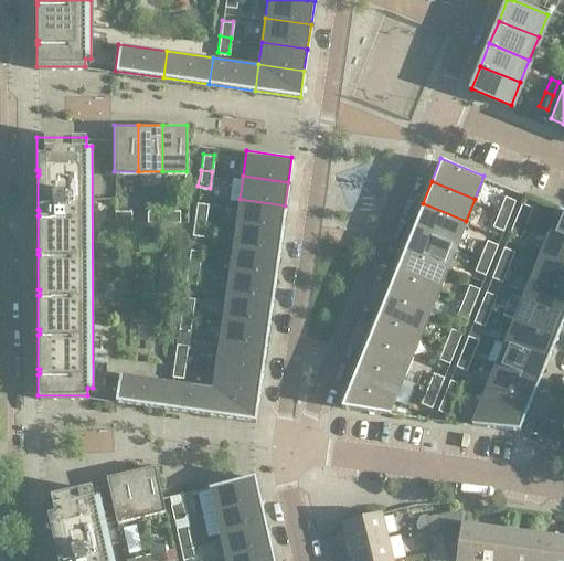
[(504,193),(498,209),(509,213),(515,198),(504,193)]
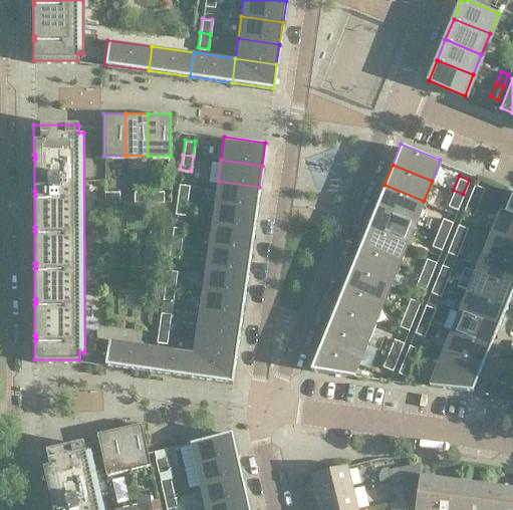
[(218,181),(214,203),(256,209),(259,187),(218,181)]
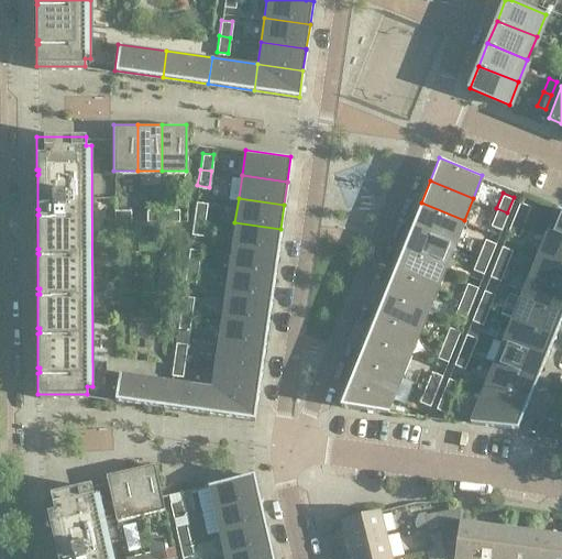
[(519,199),(514,215),(524,219),(530,204),(519,199)]
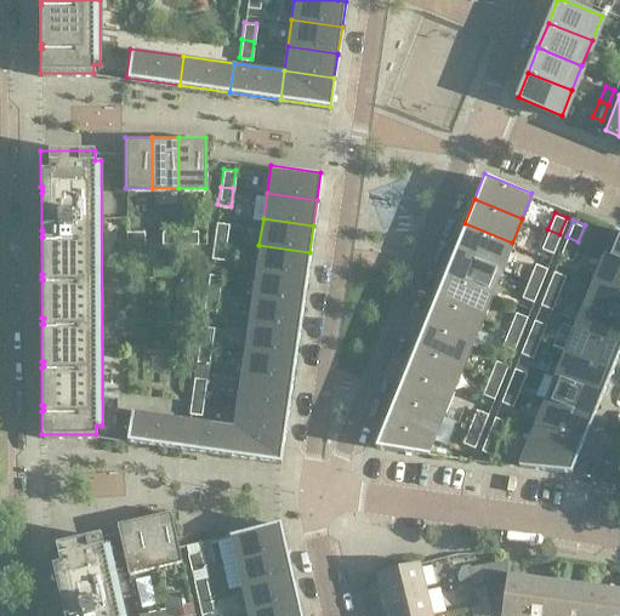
[(215,221),(212,238),(226,240),(228,222),(215,221)]
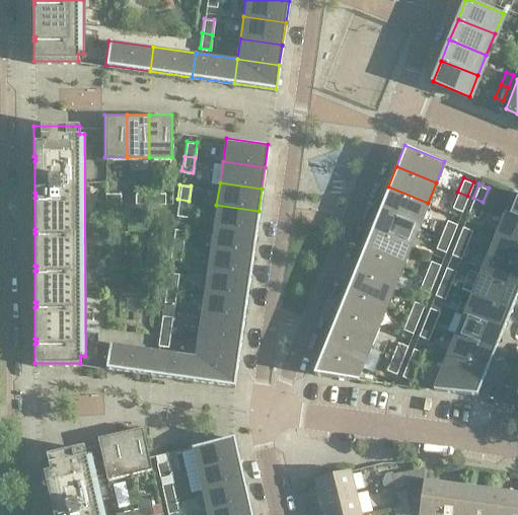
[(388,187),(380,207),(420,223),(428,203),(388,187)]
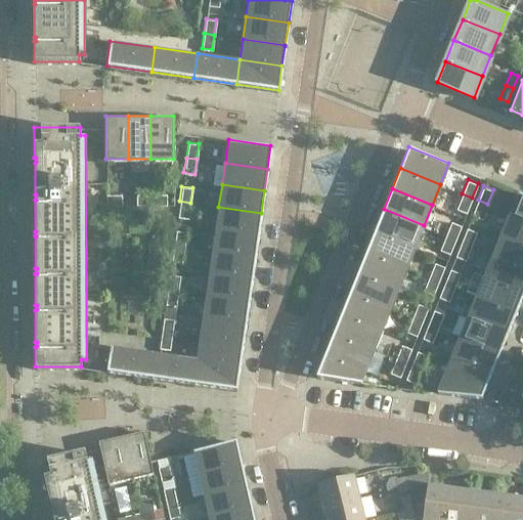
[(522,192),(518,191),(510,213),(522,218),(522,192)]
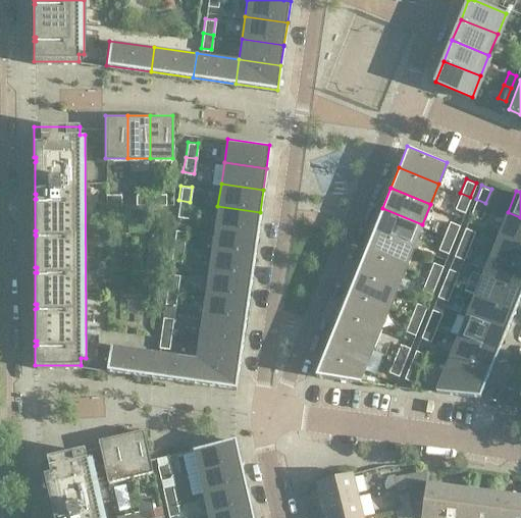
[(120,193),(105,193),(105,203),(120,203),(120,193)]
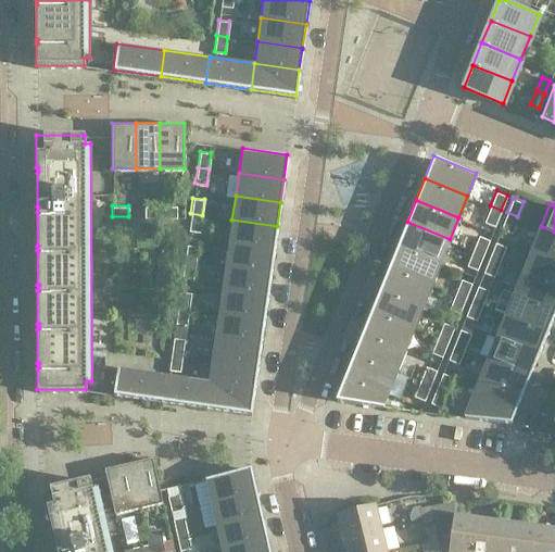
[(160,205),(144,205),(144,216),(160,216),(160,205)]
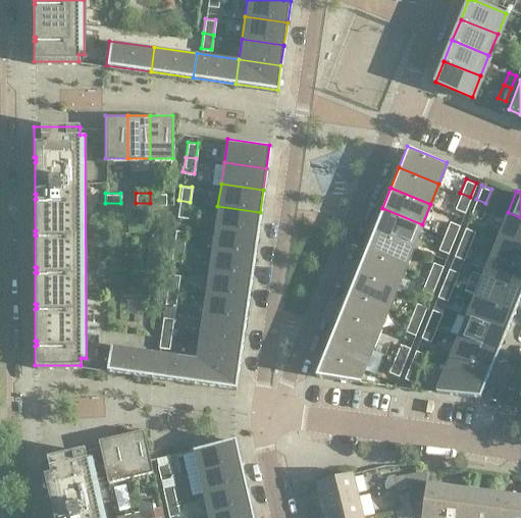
[(165,193),(150,193),(150,203),(165,203),(165,193)]
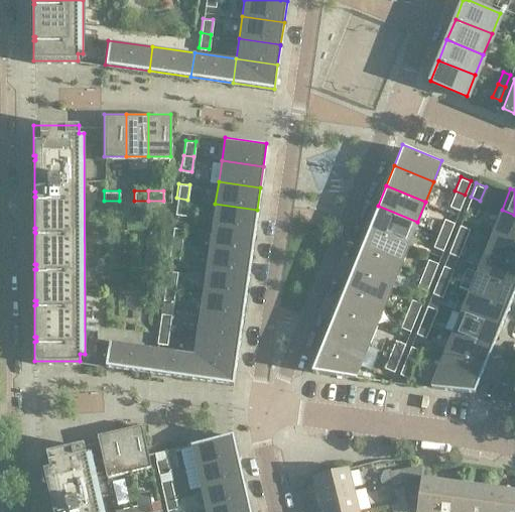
[(465,195),(455,190),(449,204),(459,208),(465,195)]
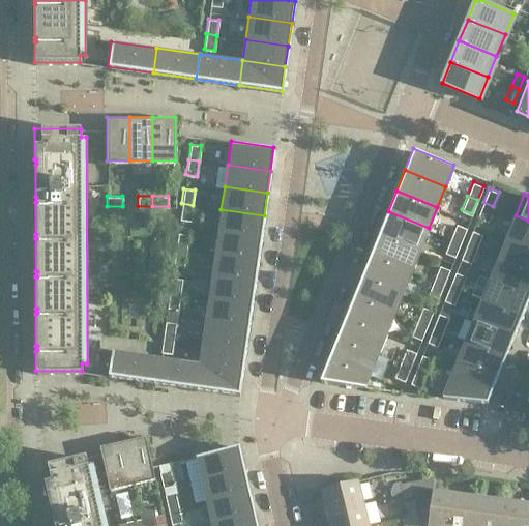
[(483,202),(477,216),(488,221),(493,206),(483,202)]
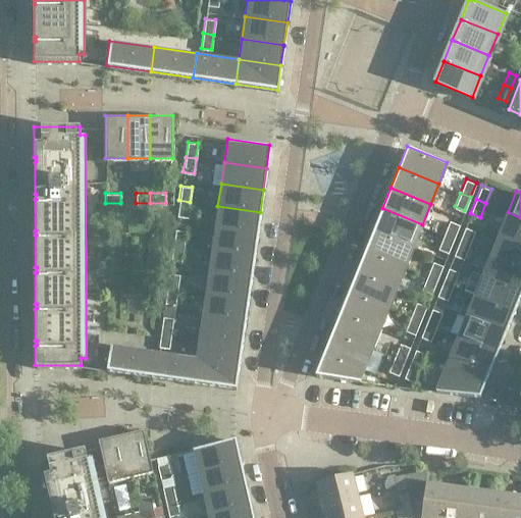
[(178,200),(176,215),(188,217),(190,202),(178,200)]
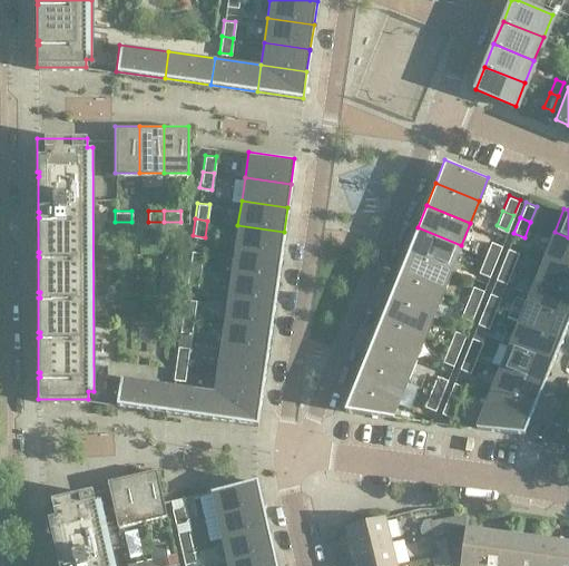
[(237,225),(234,249),(281,255),(284,232),(237,225)]
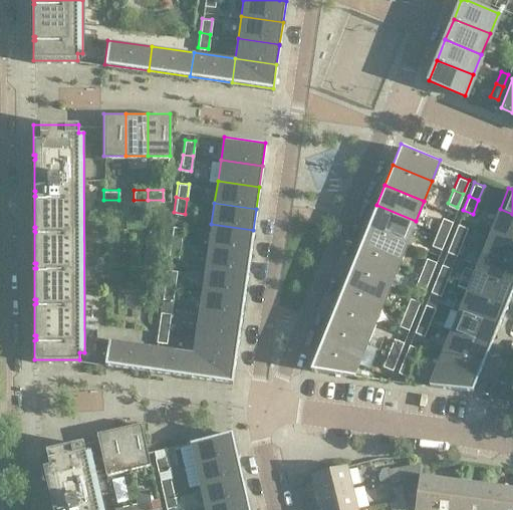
[(376,205),(368,225),(407,241),(416,221),(376,205)]
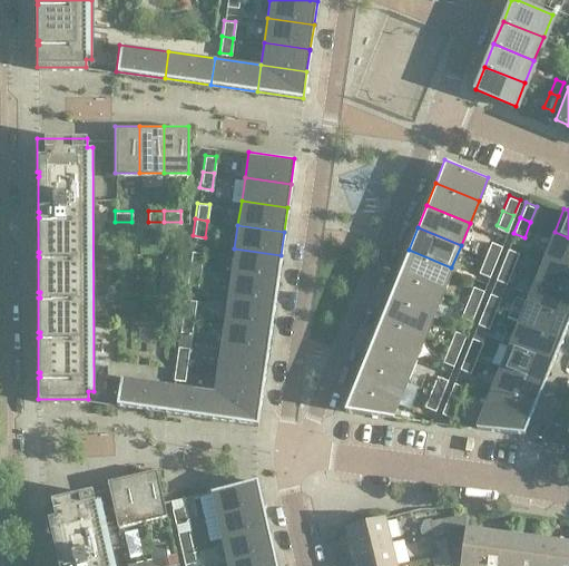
[(568,237),(555,232),(546,254),(568,263),(568,237)]
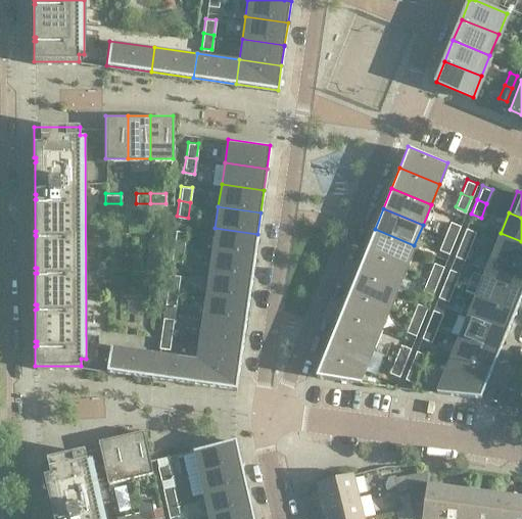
[(451,220),(444,234),(455,238),(460,224),(451,220)]
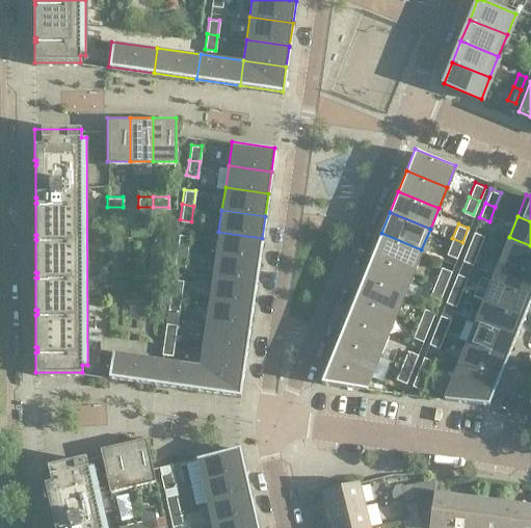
[(474,230),(468,244),(478,248),(484,234),(474,230)]
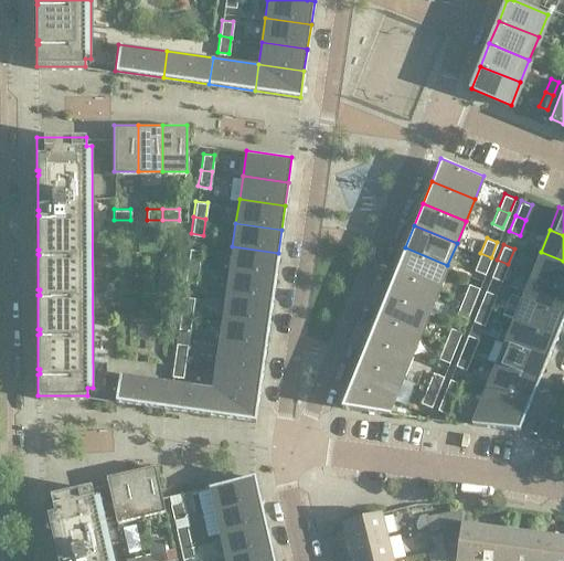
[(232,246),(229,270),(275,276),(278,253),(232,246)]
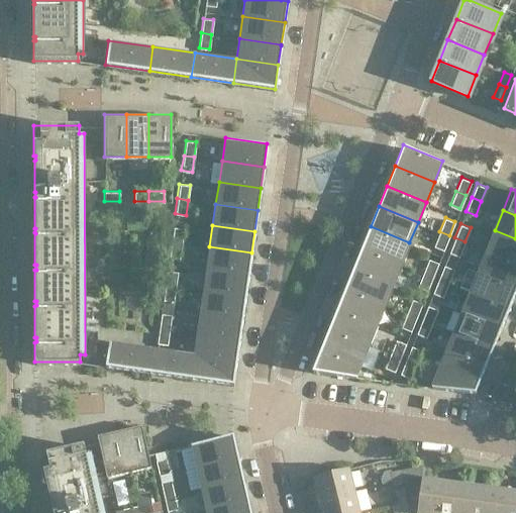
[(173,226),(171,241),(182,242),(184,228),(173,226)]
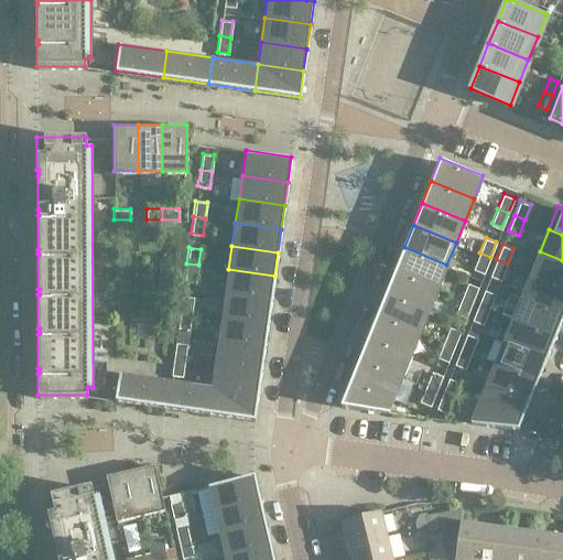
[(404,247),(394,269),(437,287),(446,265),(404,247)]
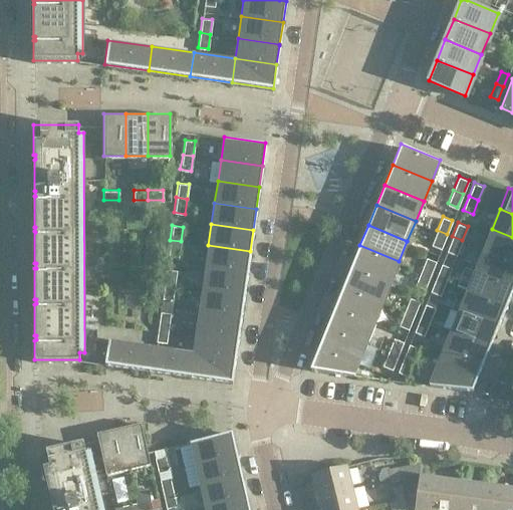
[(512,237),(492,229),(483,249),(512,260),(512,237)]
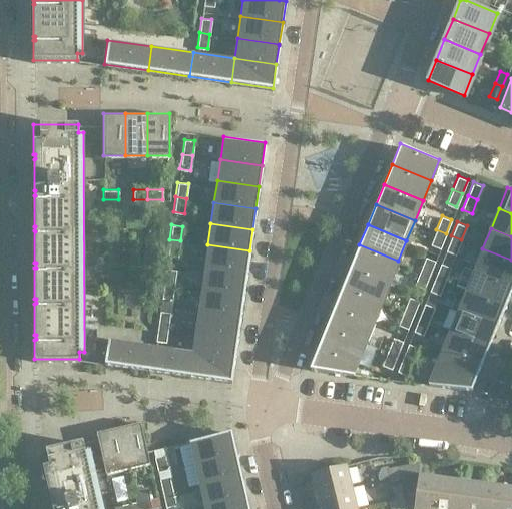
[(446,233),(436,229),(430,242),(440,246),(446,233)]
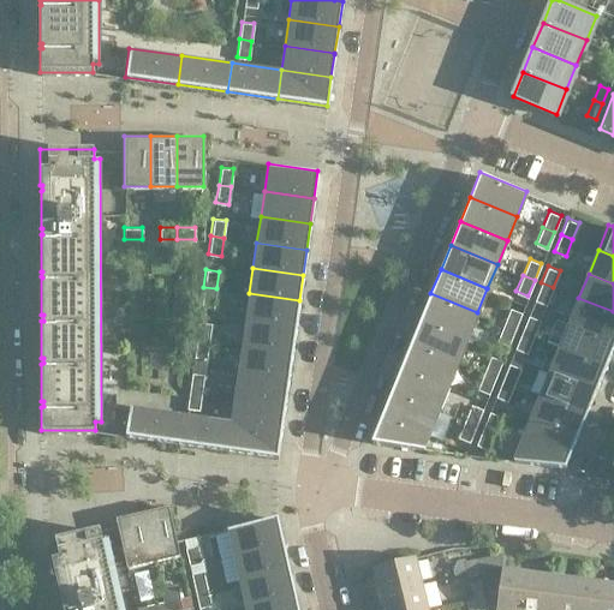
[(541,282),(535,299),(546,304),(553,287),(541,282)]
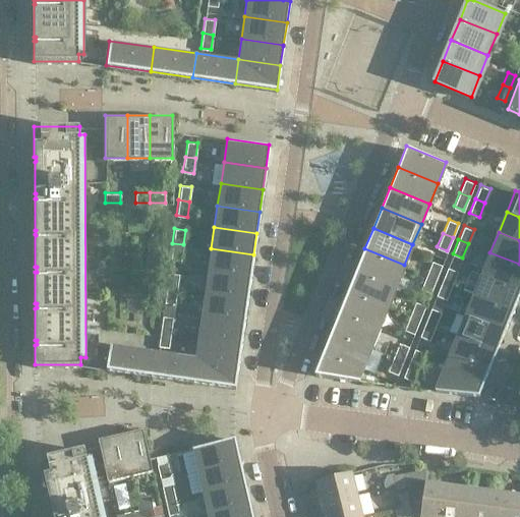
[(172,243),(170,259),(180,260),(183,244),(172,243)]
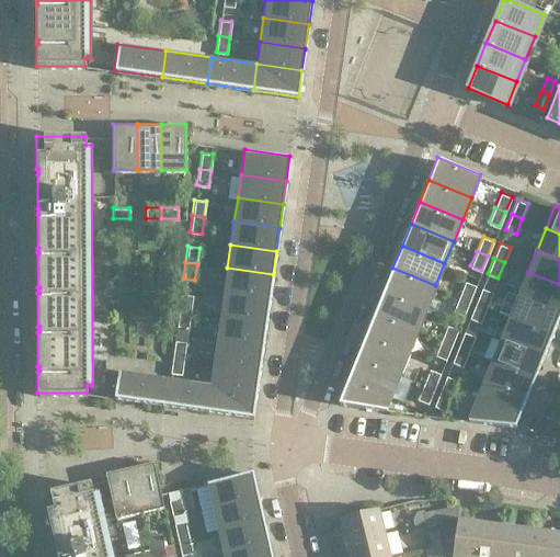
[(227,268),(224,292),(270,298),(273,274),(227,268)]
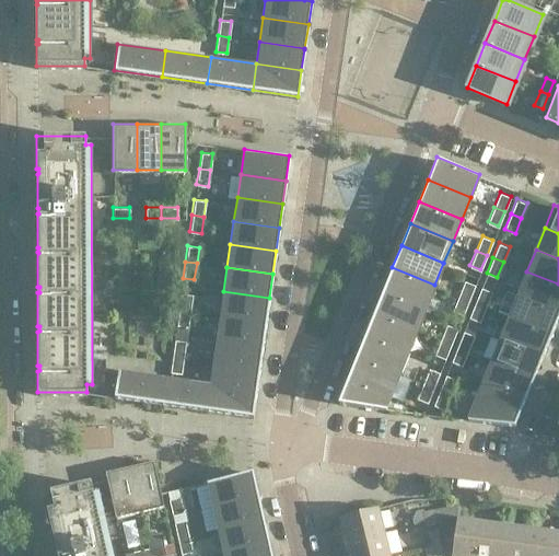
[(392,267),(383,289),(426,307),(434,285),(392,267)]
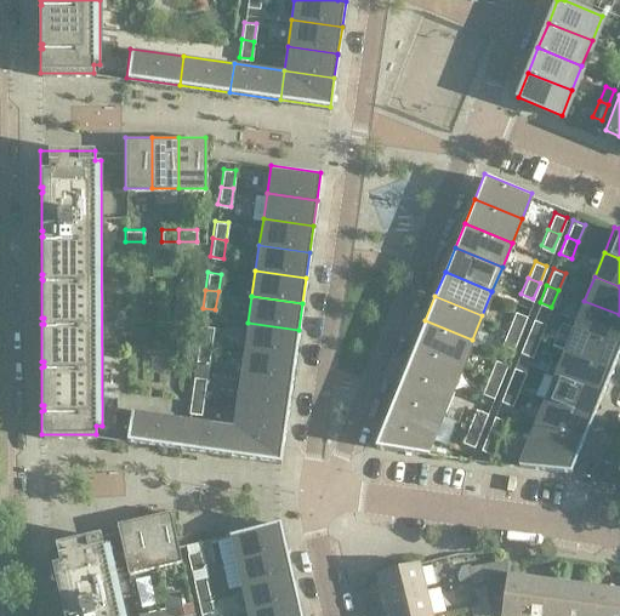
[(619,314),(584,301),(574,325),(619,342),(619,314)]
